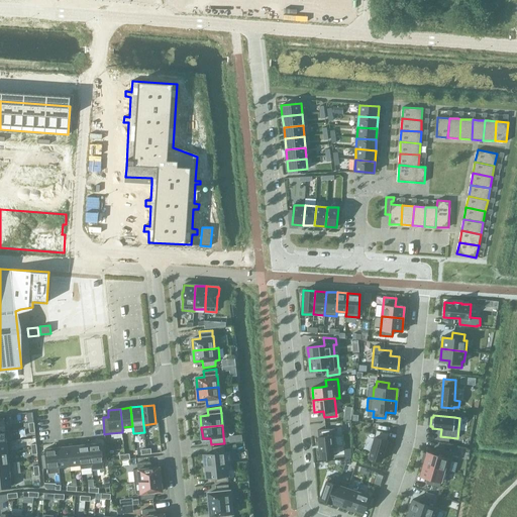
[(334,428),(317,430),(320,458),(333,456),(332,448),(337,447),(334,428)]
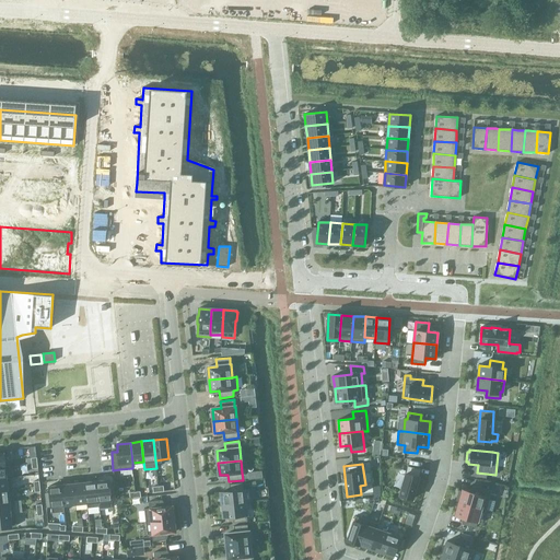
[(6,466),(0,466),(0,478),(7,478),(12,478),(14,477),(13,466),(6,466)]
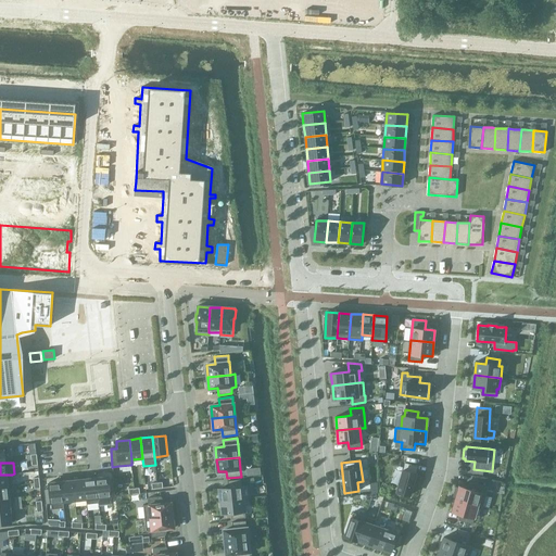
[(396,492),(409,495),(418,467),(405,463),(396,492)]
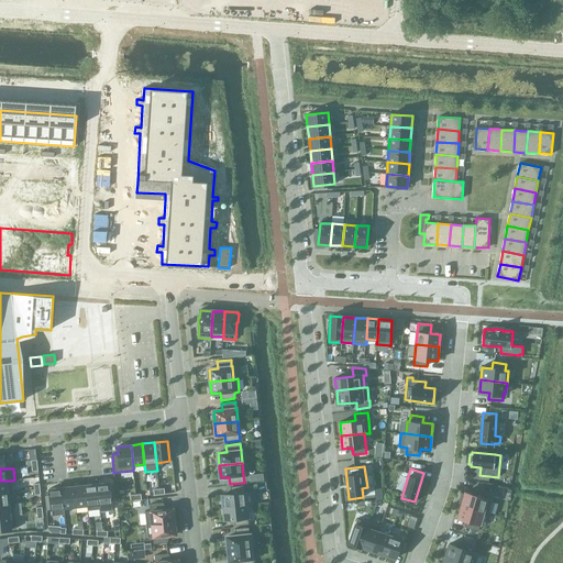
[(13,492),(12,481),(7,481),(0,481),(0,493),(8,493),(13,492)]
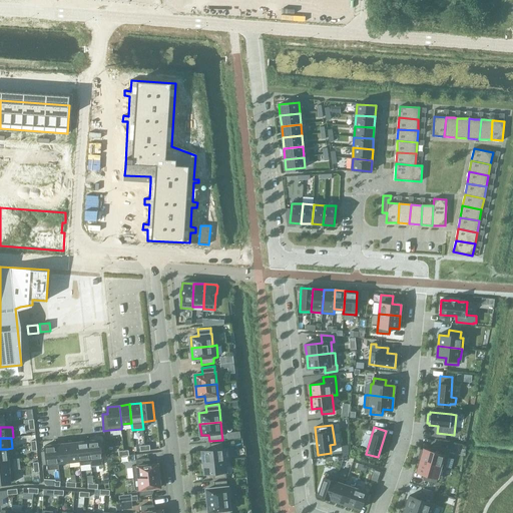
[(100,440),(88,441),(90,459),(91,466),(102,465),(100,440)]
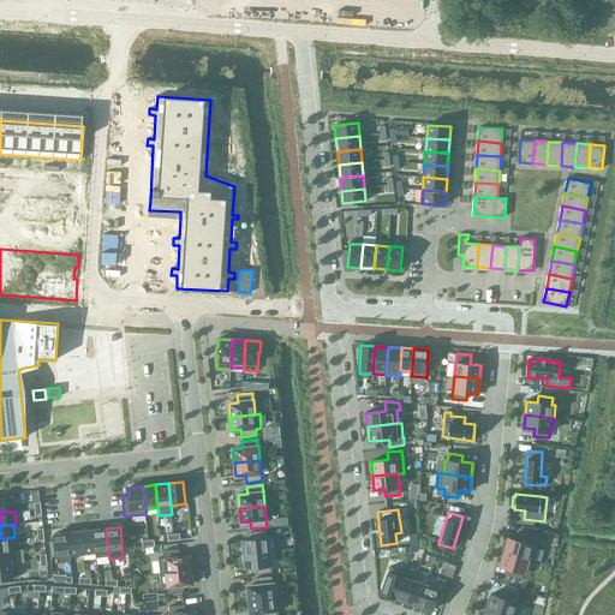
[(106,529),(94,530),(96,551),(108,550),(106,529)]
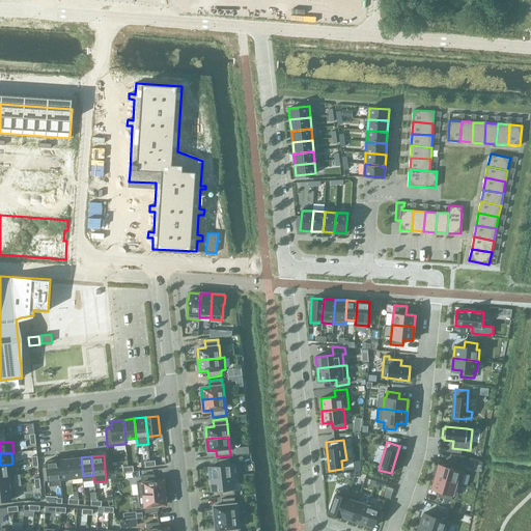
[(83,476),(81,457),(70,458),(72,478),(83,476)]
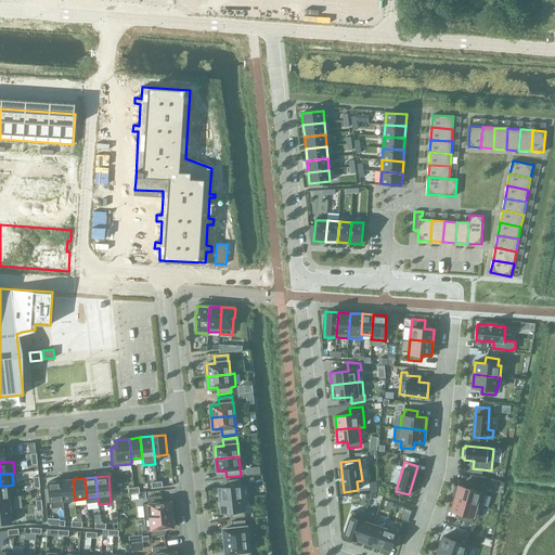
[(73,479),(61,480),(63,501),(75,500),(73,479)]
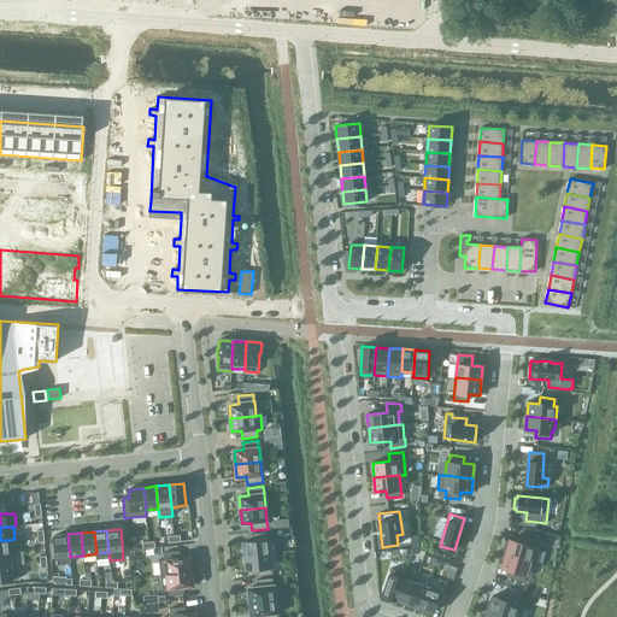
[(245,556),(270,553),(277,552),(276,540),(269,540),(268,533),(252,534),(253,541),(244,542),(245,556)]
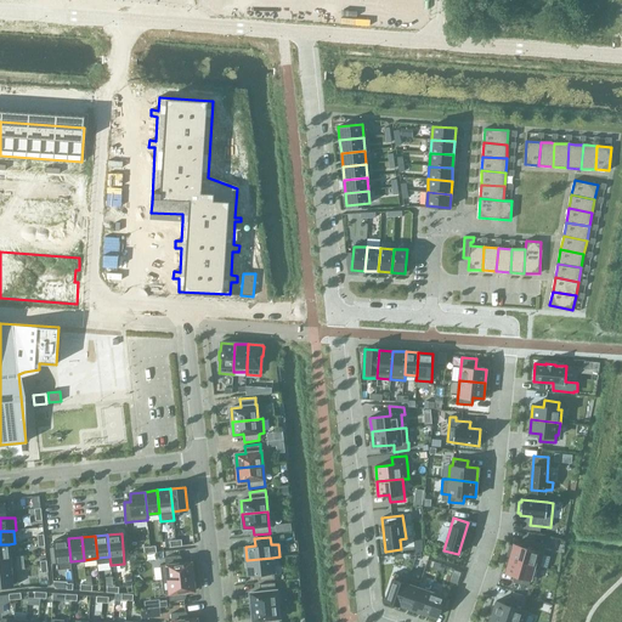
[(71,561),(68,538),(55,541),(57,563),(71,561)]
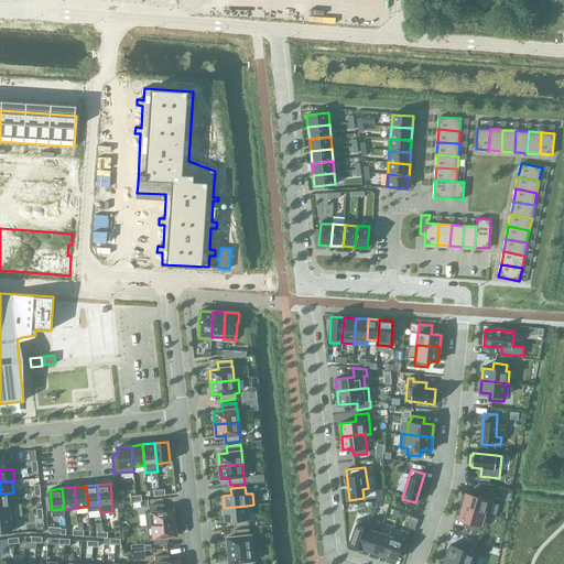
[(463,496),(461,503),(463,505),(462,506),(489,514),(495,495),(477,490),(475,496),(466,494),(465,496),(463,496)]
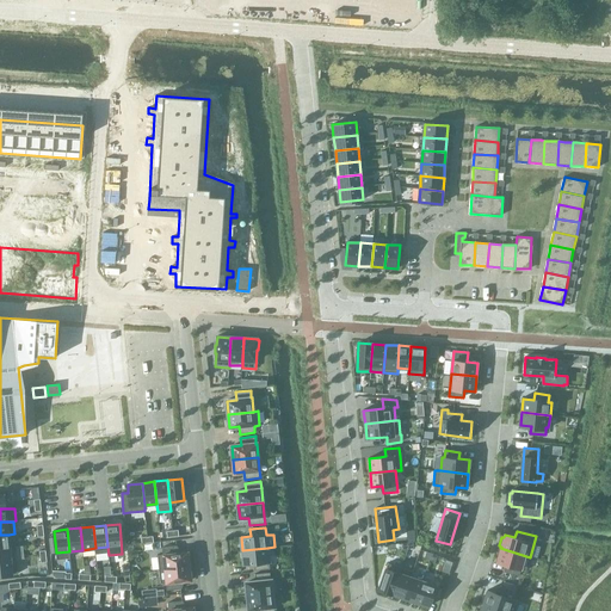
[(0,535),(0,548),(10,548),(16,547),(14,534),(8,535),(0,535)]
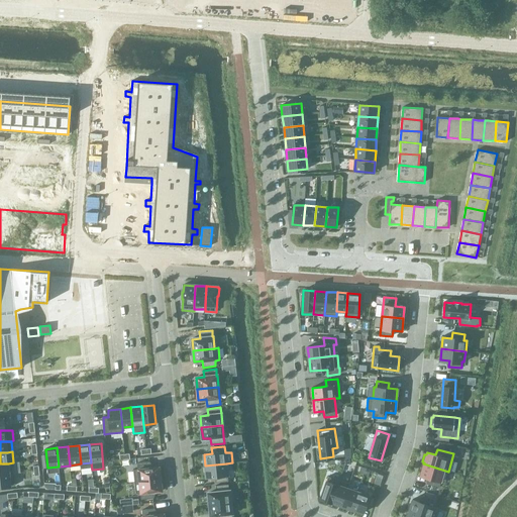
[(133,470),(135,482),(139,482),(161,479),(160,468),(150,468),(149,461),(137,463),(138,470),(133,470)]
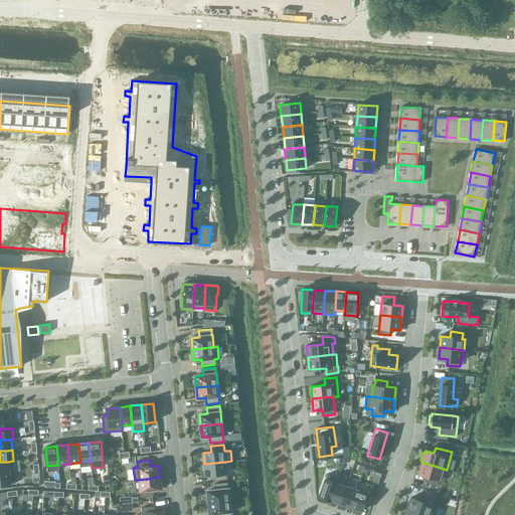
[(0,473),(9,472),(14,472),(13,461),(8,462),(0,462),(0,473)]
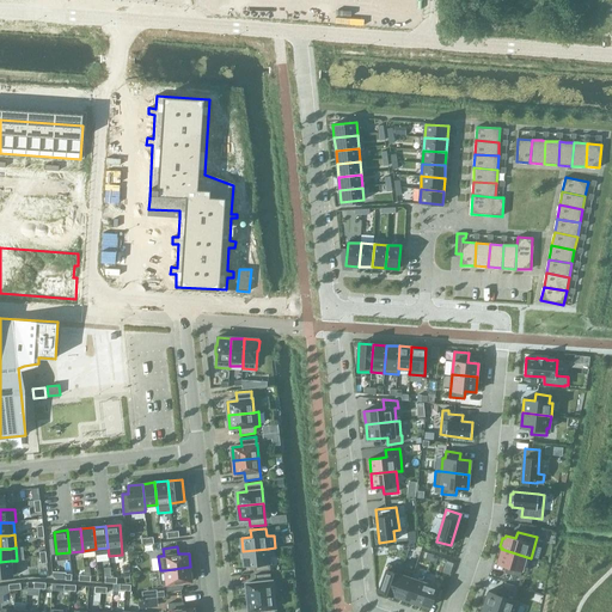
[(269,562),(270,562),(268,549),(243,551),(245,565),(254,564),(255,571),(270,570),(269,562)]
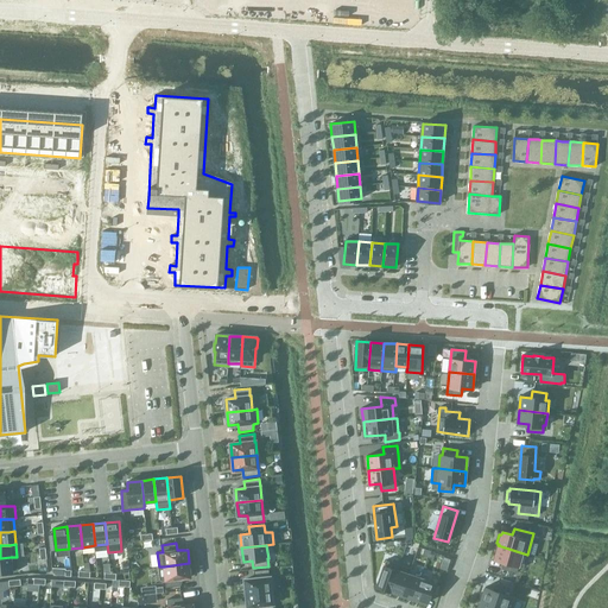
[(498,545),(494,559),(505,562),(502,569),(517,572),(518,567),(524,568),(527,555),(498,545)]
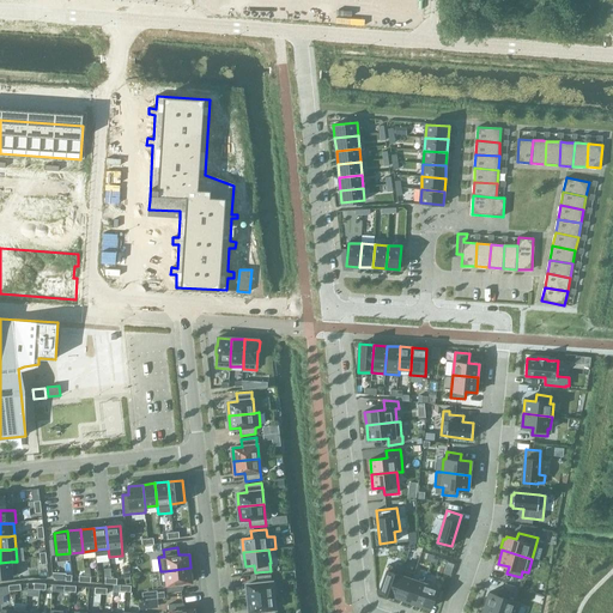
[(0,577),(19,576),(17,562),(11,562),(0,563),(0,577)]
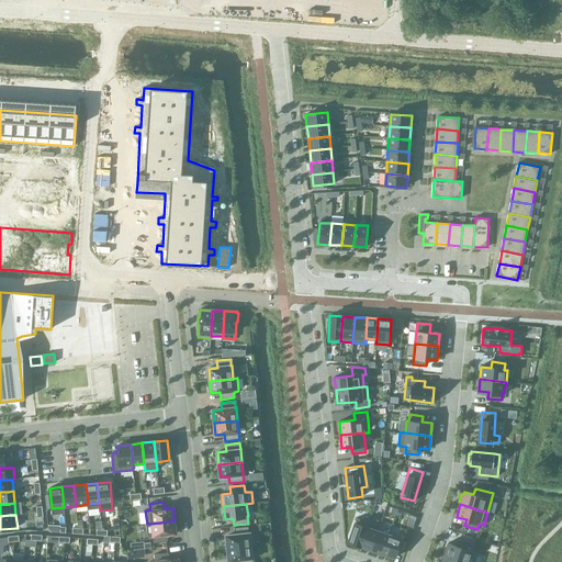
[(369,521),(357,518),(349,542),(360,547),(369,521)]
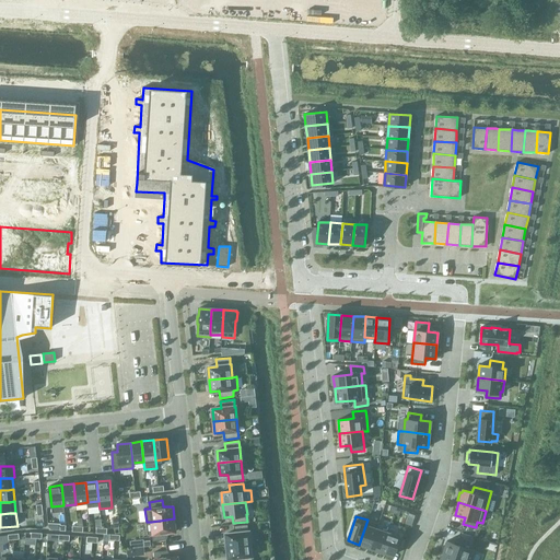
[(151,522),(147,522),(148,535),(152,534),(153,540),(166,539),(165,533),(175,532),(174,518),(151,522)]
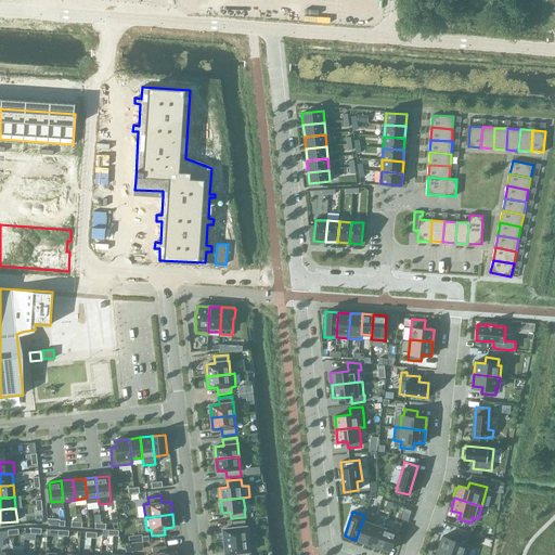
[(375,519),(364,515),(356,540),(368,543),(374,525),(375,519)]
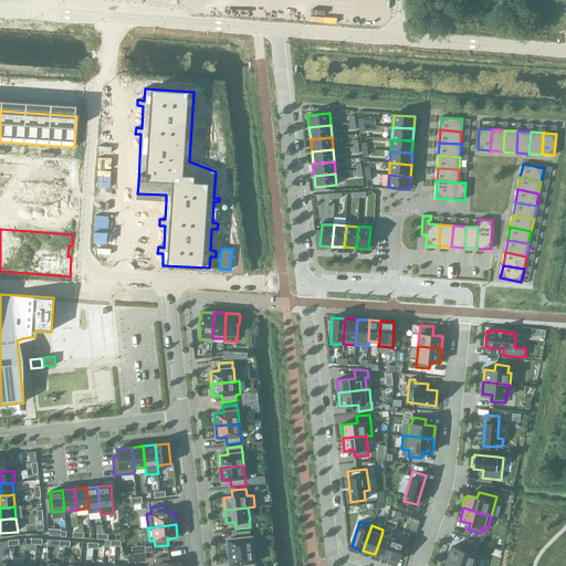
[(229,552),(229,553),(252,549),(258,549),(255,537),(251,538),(250,531),(236,532),(237,540),(228,540),(230,552),(229,552)]
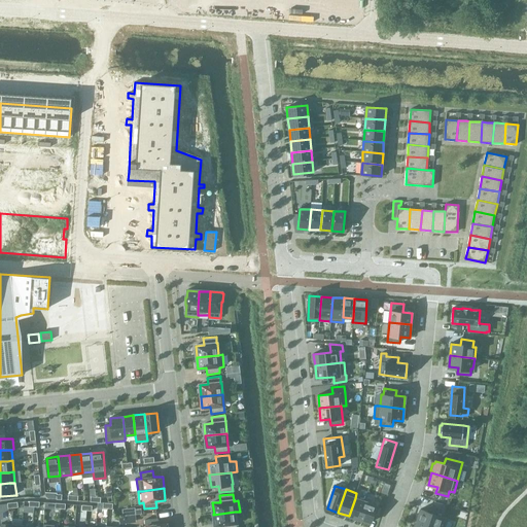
[(355,498),(349,516),(359,520),(365,501),(355,498)]
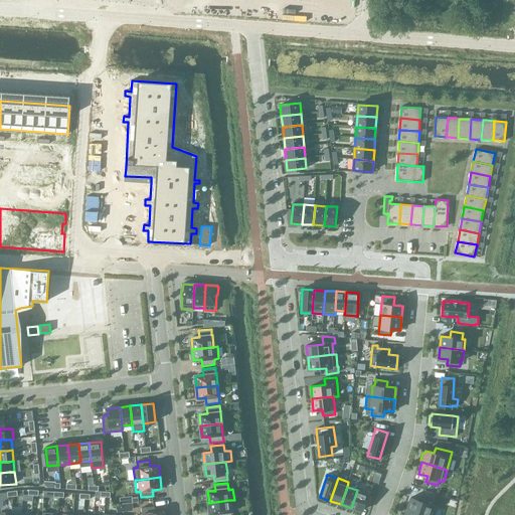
[(357,490),(351,508),(361,511),(367,494),(357,490)]
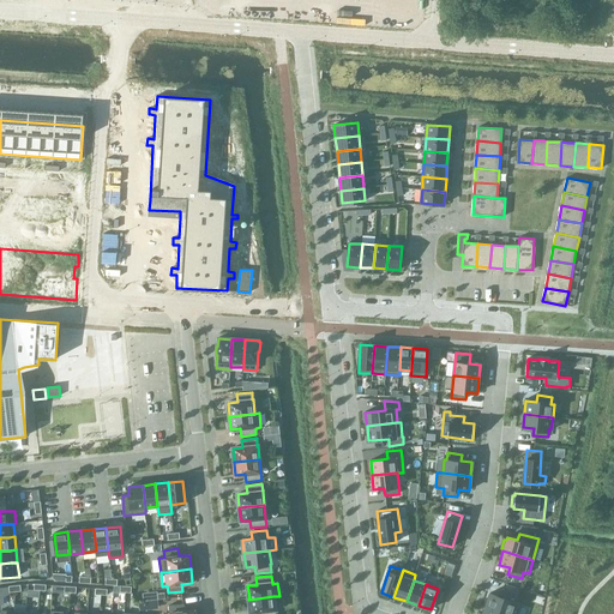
[(491,594),(486,607),(506,613),(518,613),(522,605),(515,602),(517,595),(503,590),(500,597),(491,594)]
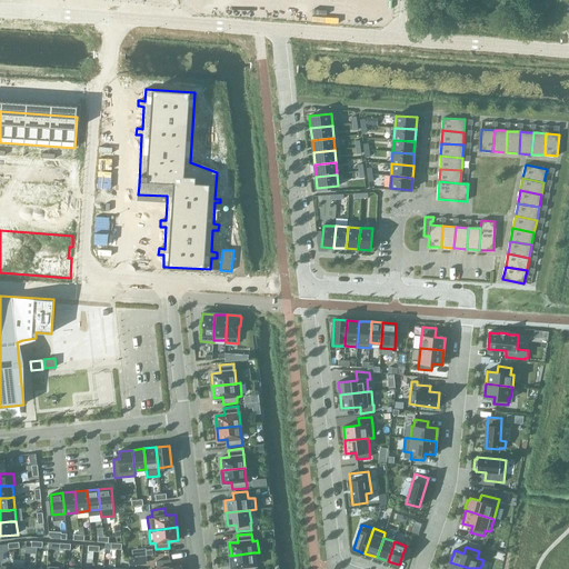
[(255,568),(255,566),(256,566),(253,552),(230,556),(231,556),(232,568),(241,567),(240,568),(255,568)]
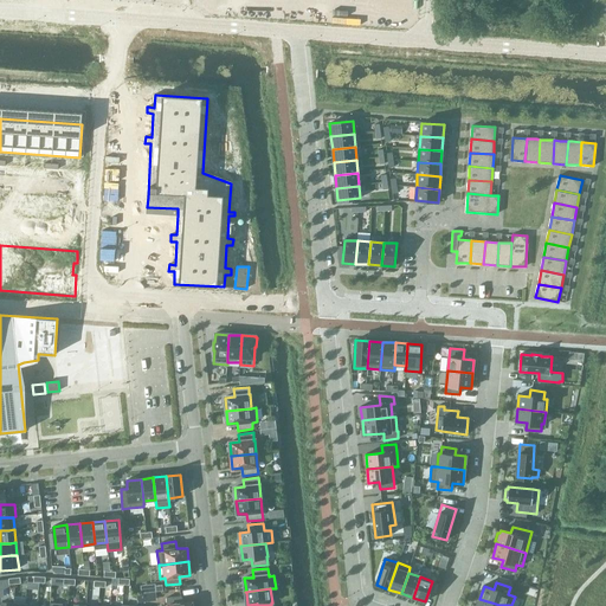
[(156,600),(155,592),(136,594),(137,603),(156,600)]
